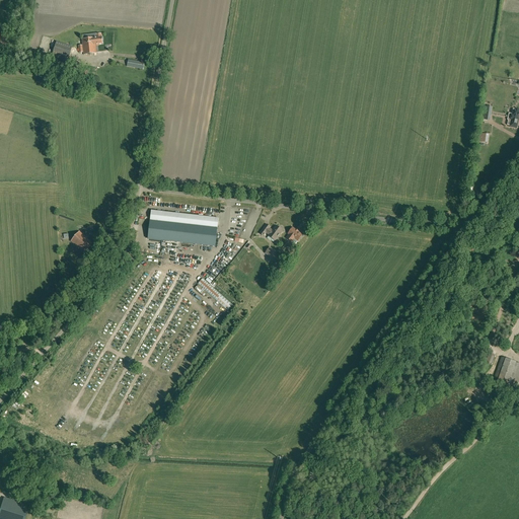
[(95,39),(82,40),(83,46),(78,46),(79,53),(83,53),(83,55),(96,54),(96,45),(102,44),(102,38),(101,38),(101,33),(96,34),(97,39),(95,39)]
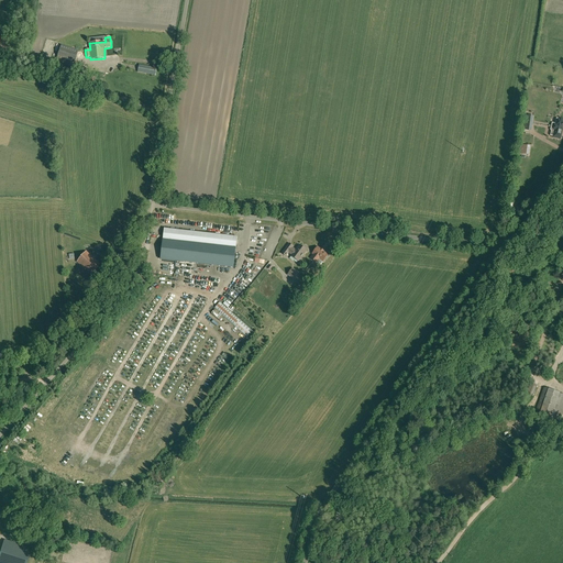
[(78,52),(62,45),(56,61),(73,66),(78,52)]
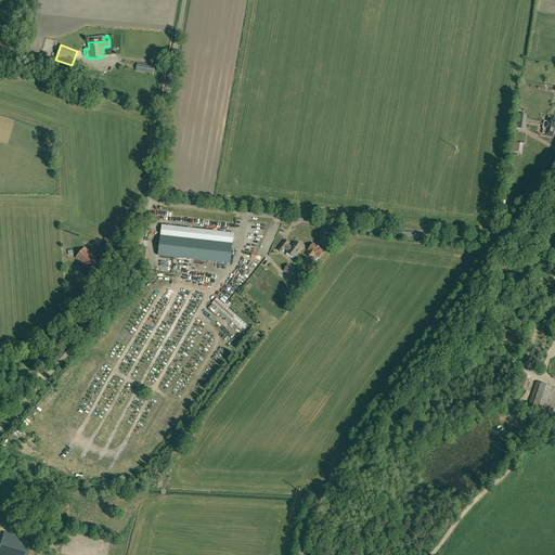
[(138,64),(136,71),(153,74),(154,67),(138,64)]
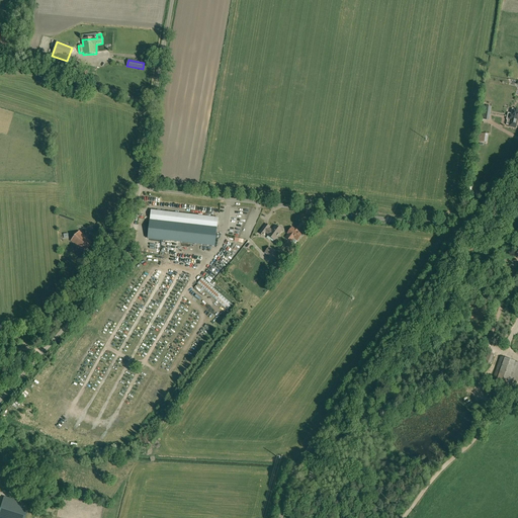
[(517,118),(517,109),(512,109),(511,113),(508,113),(507,120),(506,124),(509,125),(511,126),(511,127),(513,127),(514,126),(516,127),(517,118)]
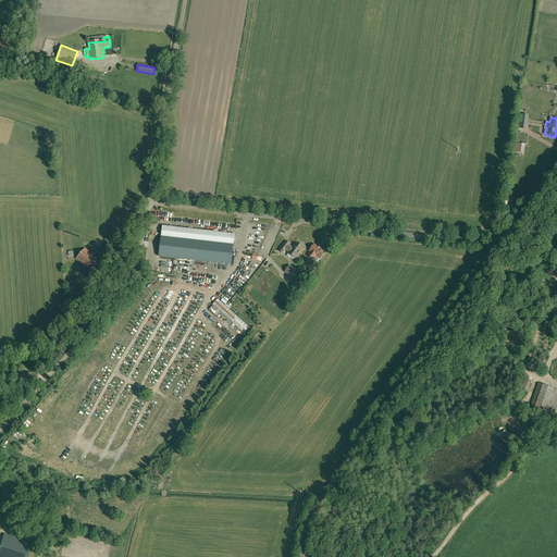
[(184,270),(184,267),(189,268),(193,254),(231,260),(234,245),(235,234),(162,226),(161,239),(157,262),(173,264),(173,269),(184,270)]
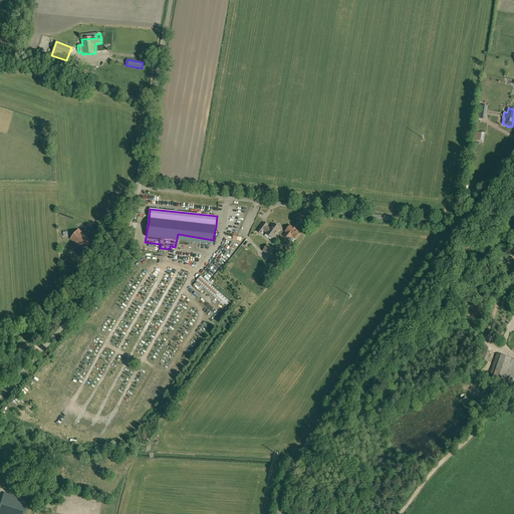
[(280,229),(273,224),(270,228),(267,226),(268,225),(264,223),(258,231),(261,234),(263,231),(266,233),(266,234),(272,239),(280,229)]
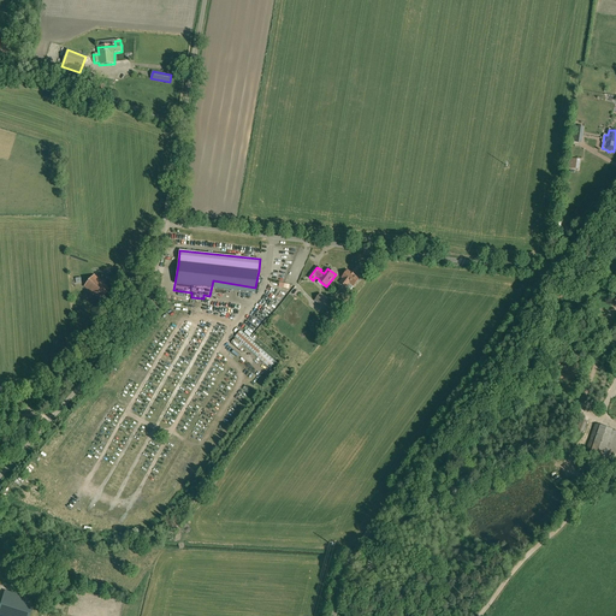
[(350,284),(354,286),(359,279),(347,271),(342,278),(343,278),(339,283),(347,288),(350,284)]
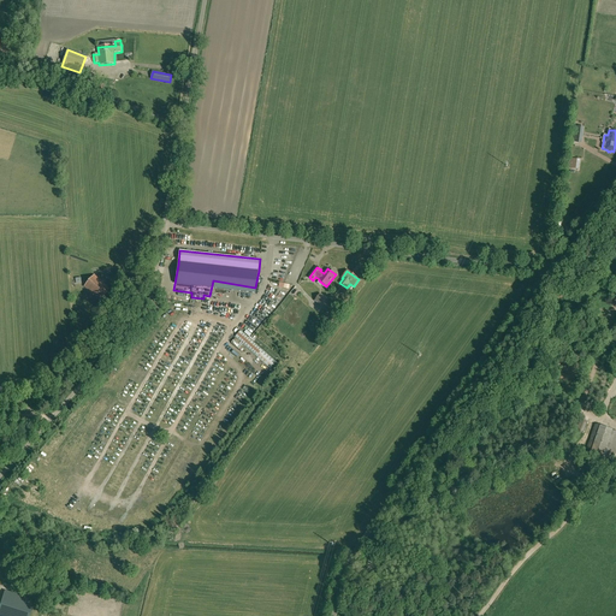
[(94,276),(84,286),(93,295),(94,294),(100,300),(110,289),(102,284),(104,283),(94,276)]
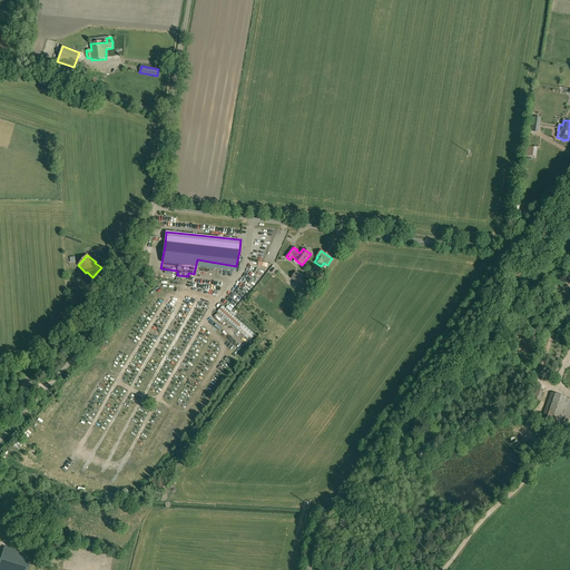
[(296,272),(291,278),(297,283),(303,276),(296,272)]
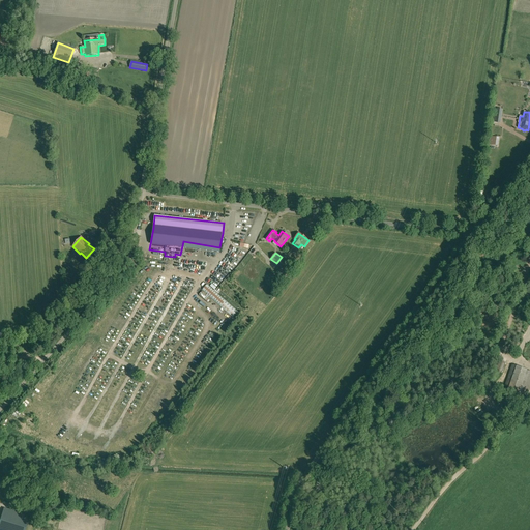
[(233,318),(238,312),(207,285),(202,290),(233,318)]
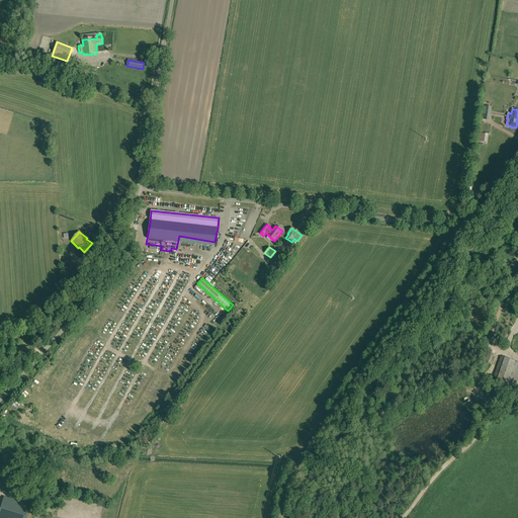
[(494,354),(488,352),(485,362),(491,364),(494,354)]
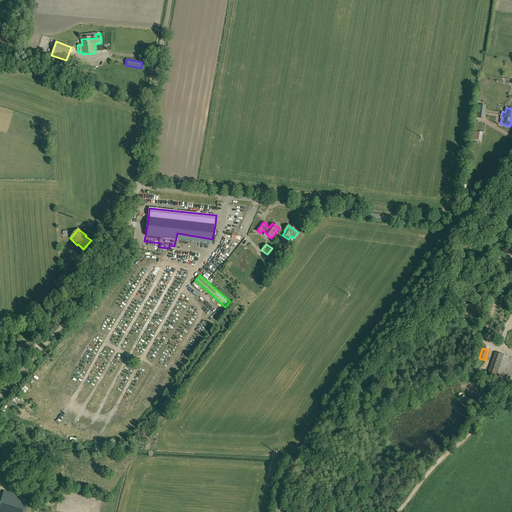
[(511,358),(494,352),(486,376),(509,383),(511,375),(511,358)]
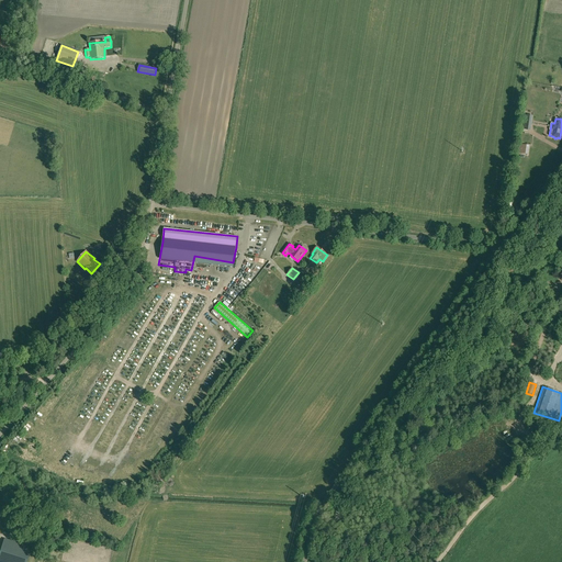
[(0,552),(0,561),(25,561),(31,548),(4,539),(0,552)]
